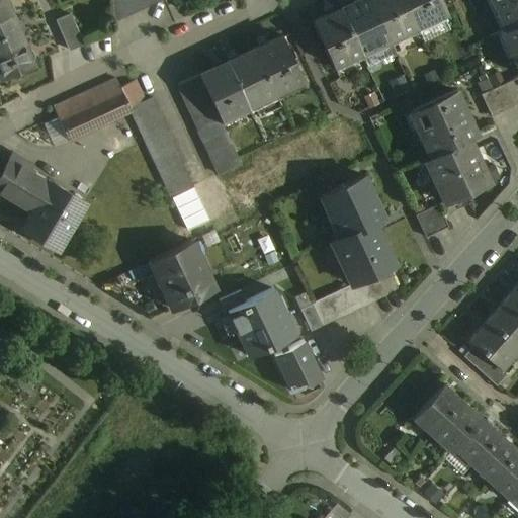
[(4,0),(0,0),(0,18),(10,14),(4,0)]
